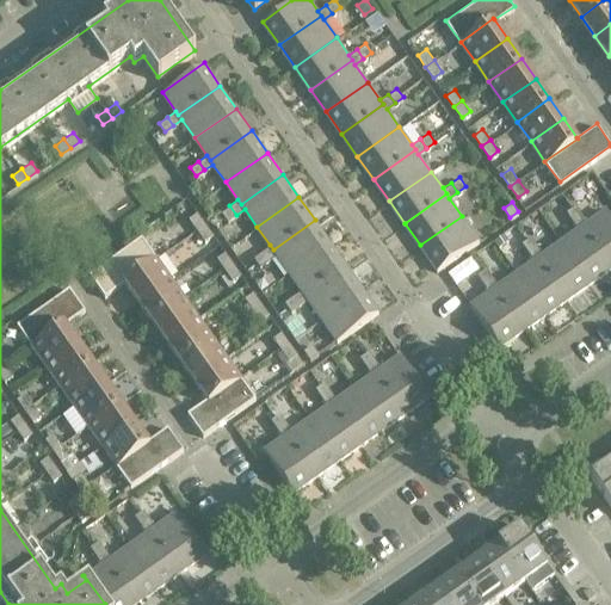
[(566,210),(572,218),(581,213),(575,204),(566,210)]
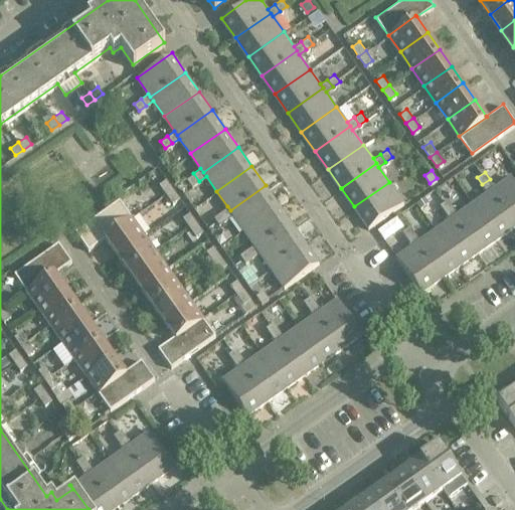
[(199,181),(193,173),(186,178),(192,186),(199,181)]
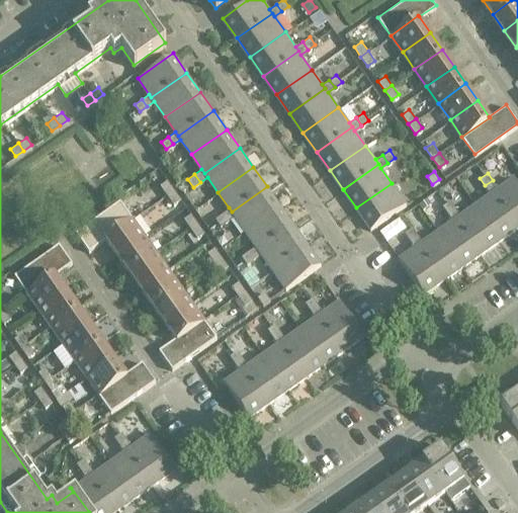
[(517,182),(513,176),(497,187),(494,189),(517,224),(517,182)]
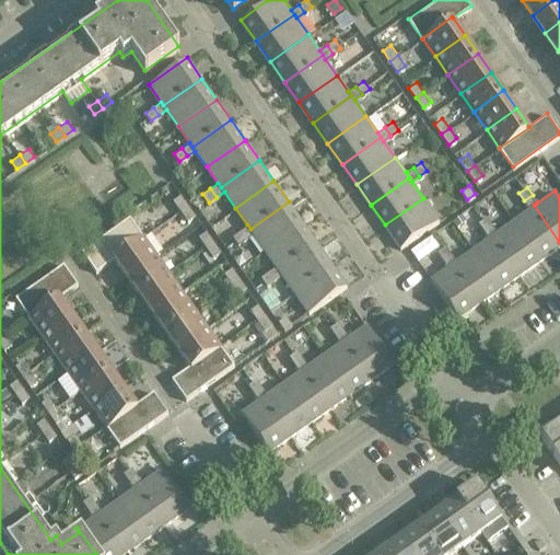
[(188,204),(181,194),(173,199),(181,209),(188,204)]
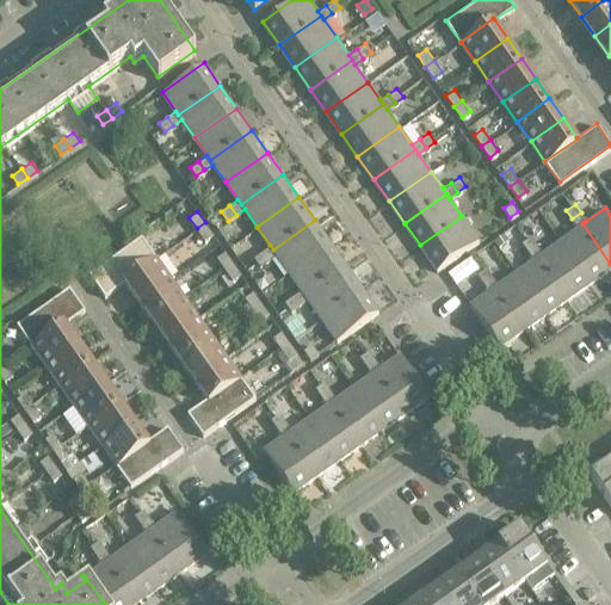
[(586,221),(581,213),(572,218),(578,227),(560,240),(590,282),(610,265),(610,264),(582,223),(586,221)]
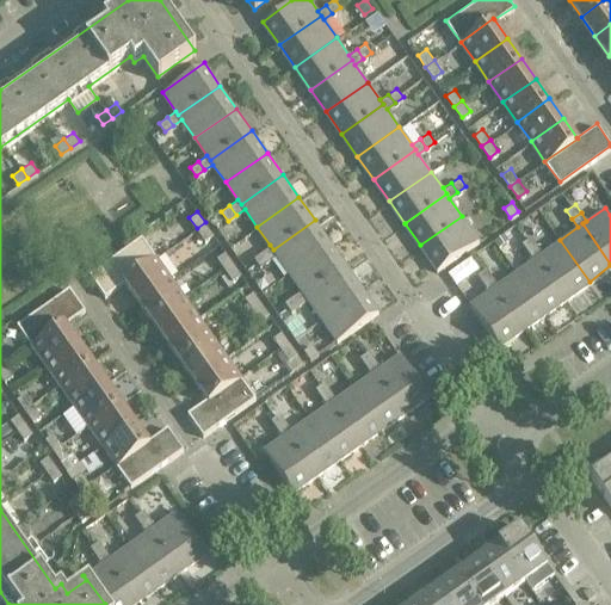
[(479,239),(462,216),(420,245),(437,269),(479,239)]
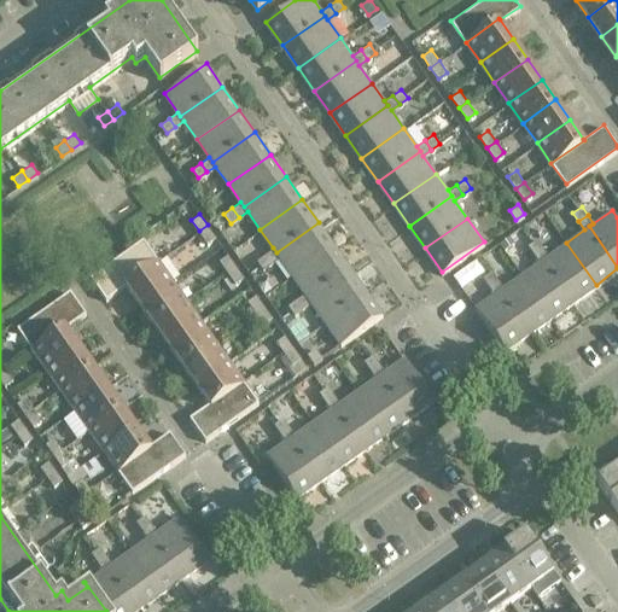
[(334,245),(319,222),(277,252),(273,248),(264,254),(270,262),(279,257),(292,274),(334,245)]
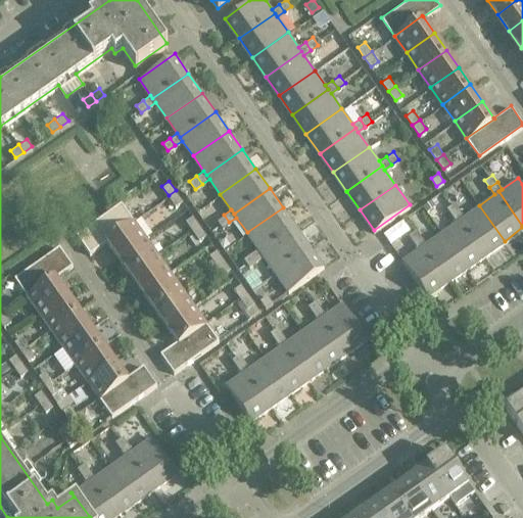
[(182,199),(176,190),(169,195),(175,204),(182,199)]
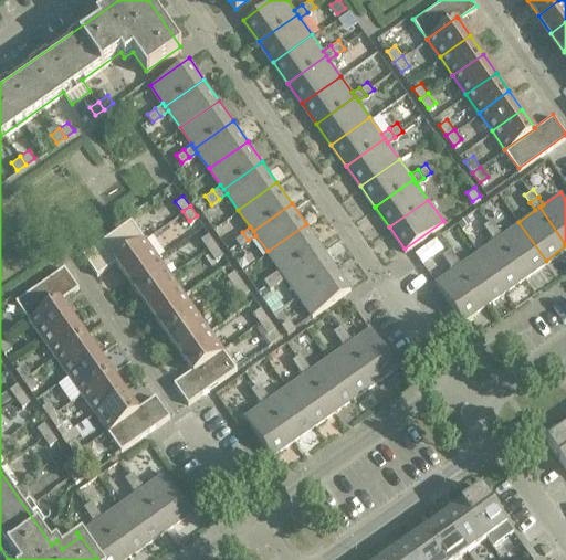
[(471,221),(467,214),(458,221),(462,226),(471,221)]
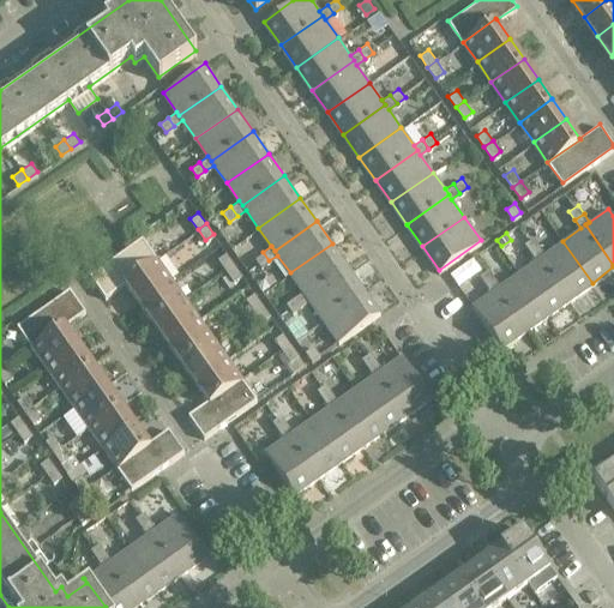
[(142,236),(89,274),(104,296),(125,282),(124,281),(157,258),(142,236)]
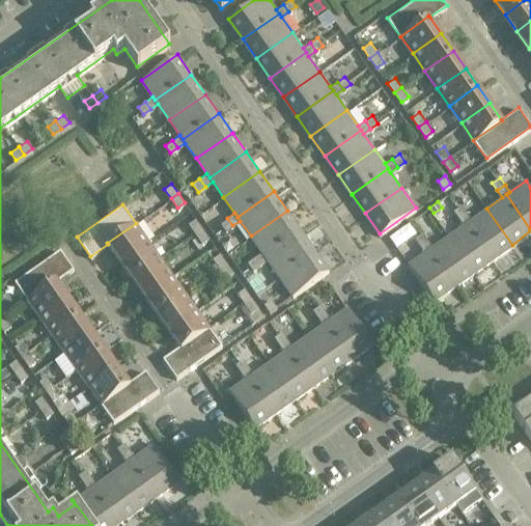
[(453,210),(458,217),(466,212),(460,204),(453,210)]
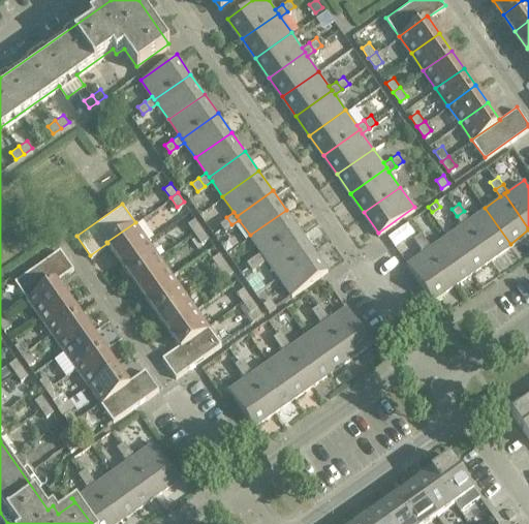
[(510,244),(485,208),(469,218),(466,221),(491,257),(510,244)]
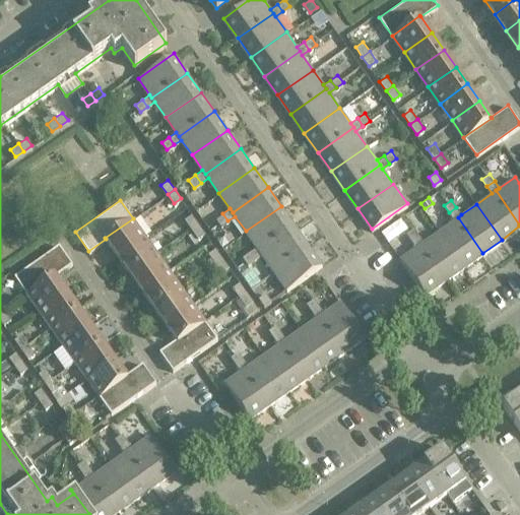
[(295,224),(281,206),(246,231),(256,246),(259,250),(295,224)]
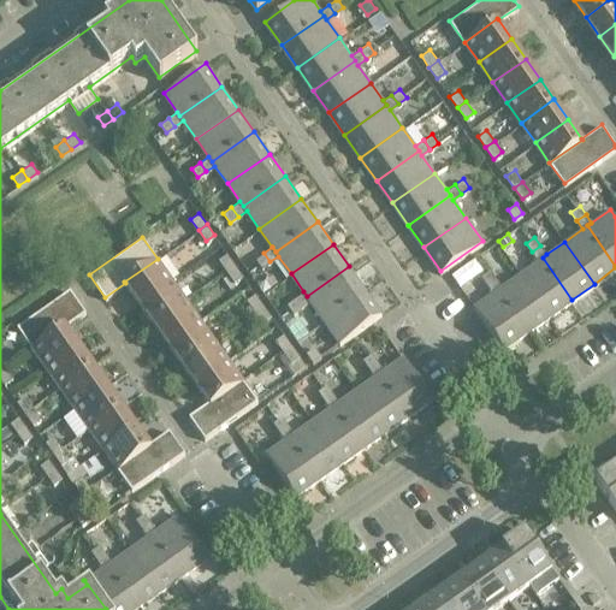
[(546,254),(540,246),(532,252),(538,260),(520,273),(549,315),(572,300),(543,258),(546,254)]
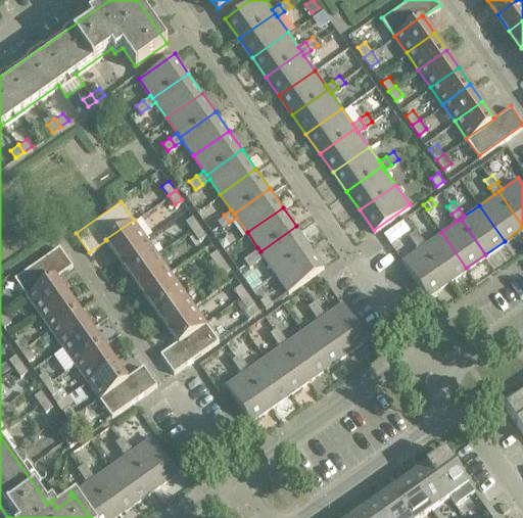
[(199,224),(193,215),(186,220),(192,229),(199,224)]
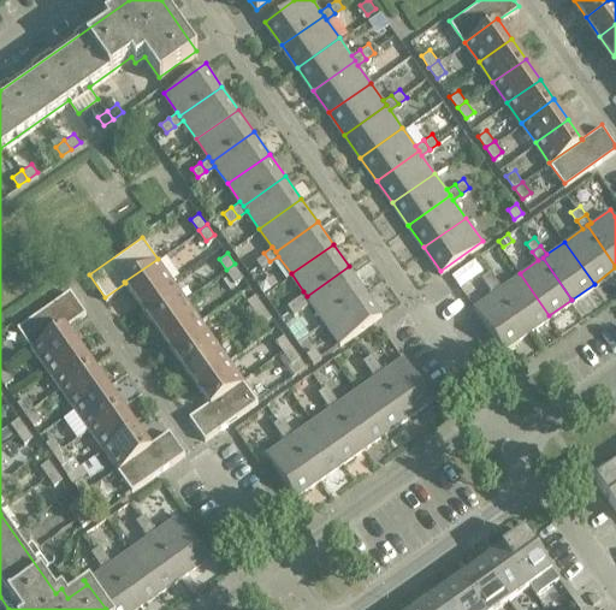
[(270,261),(264,253),(255,259),(261,267),(270,261)]
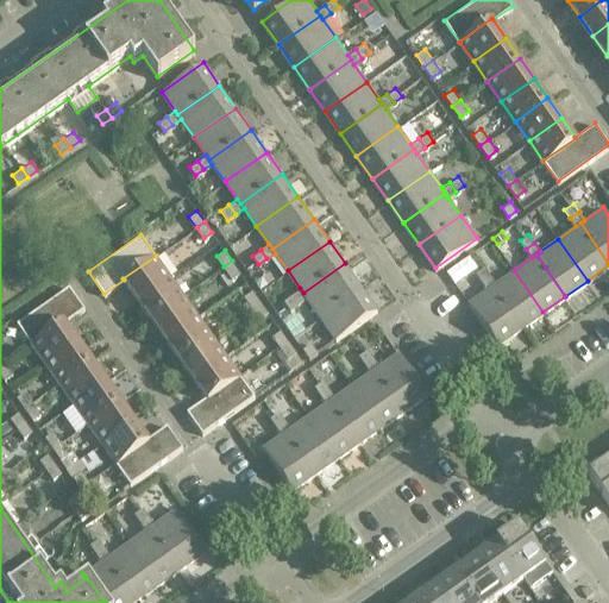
[(170,275),(156,256),(123,278),(124,280),(137,299),(170,275)]
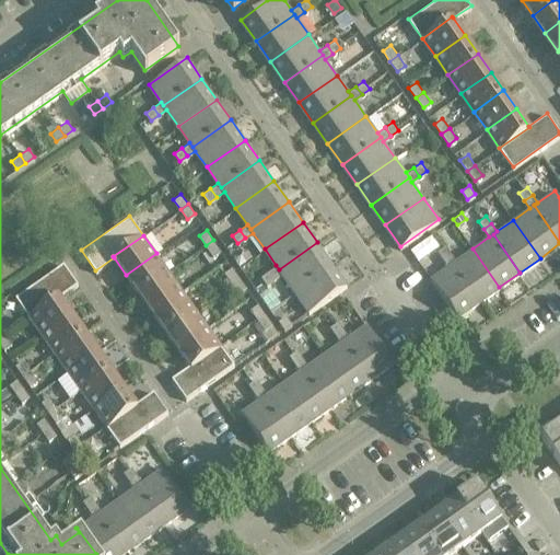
[(221,251),(213,240),(206,245),(213,256),(221,251)]
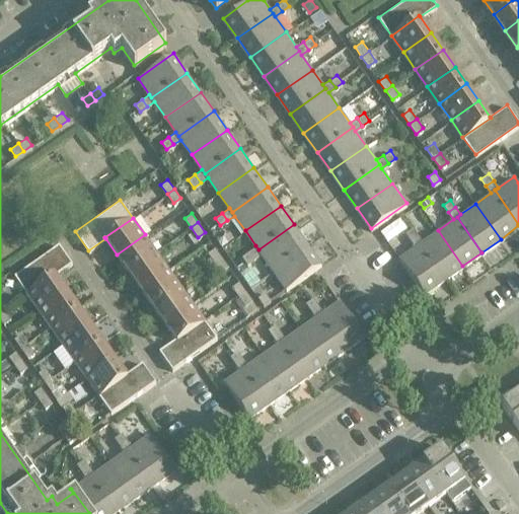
[(307,243),(294,224),(258,249),(255,245),(248,250),(253,259),(261,253),(272,269),(307,243)]
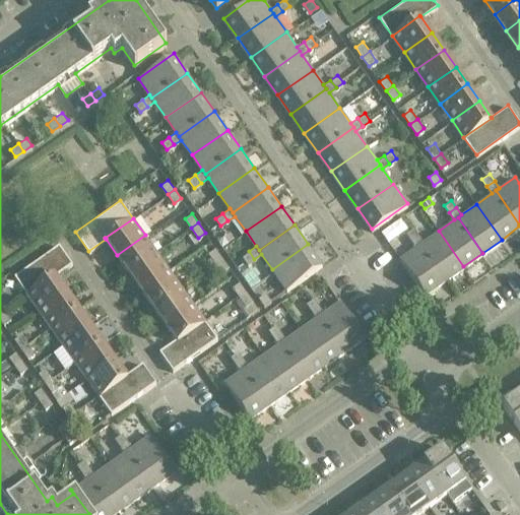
[(406,232),(411,239),(418,234),(414,227),(406,232)]
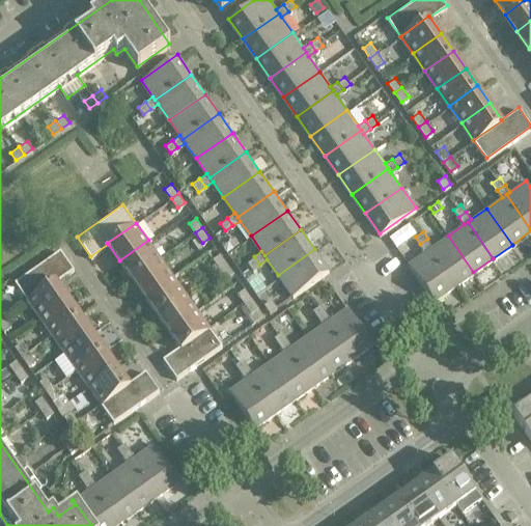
[(192,239),(196,247),(200,244),(196,236),(192,239)]
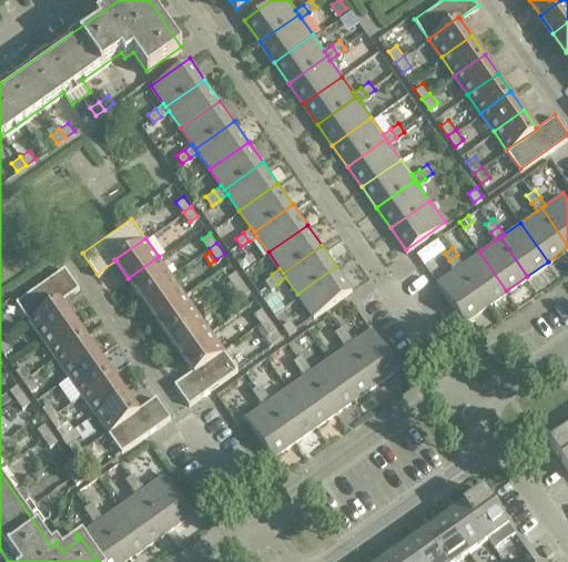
[(506,290),(479,252),(463,263),(458,266),(486,305),(506,290)]
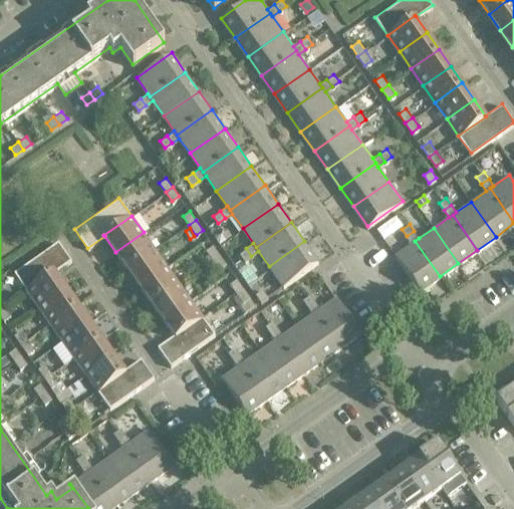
[(419,238),(414,231),(407,236),(412,243),(396,255),(420,290),(440,276),(415,241),(419,238)]
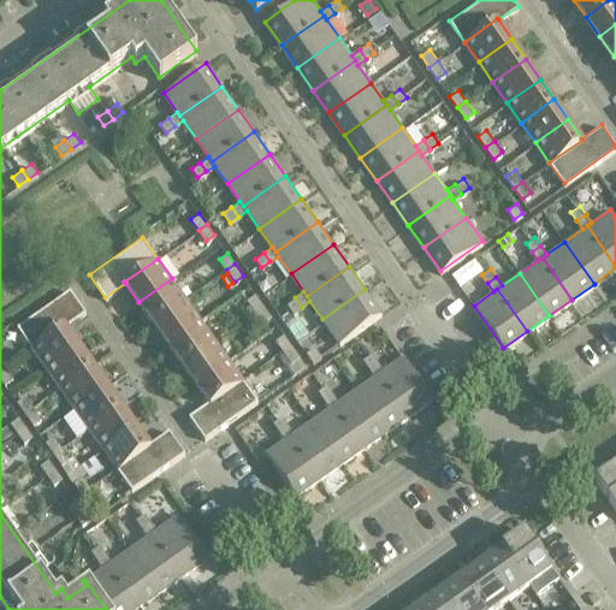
[(185,298),(172,278),(138,302),(153,321),(185,298)]
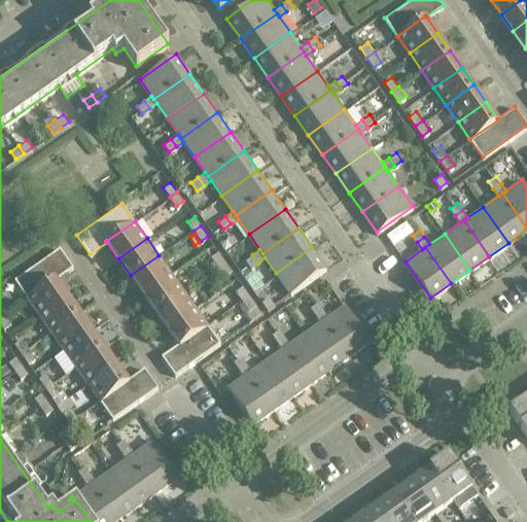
[(14,279),(27,297),(55,277),(56,278),(73,266),(60,247),(14,279)]
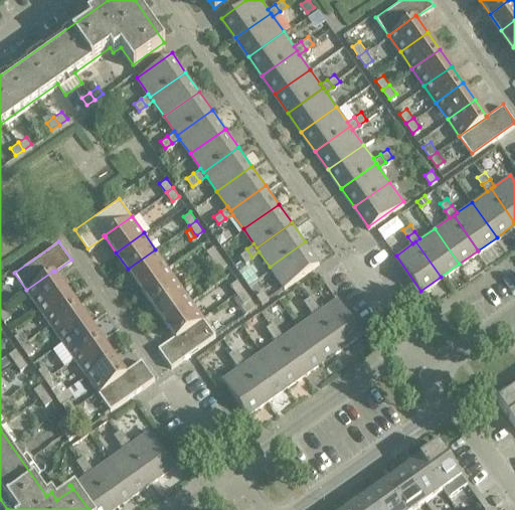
[(319,262),(305,241),(270,267),(284,286),(319,262)]
